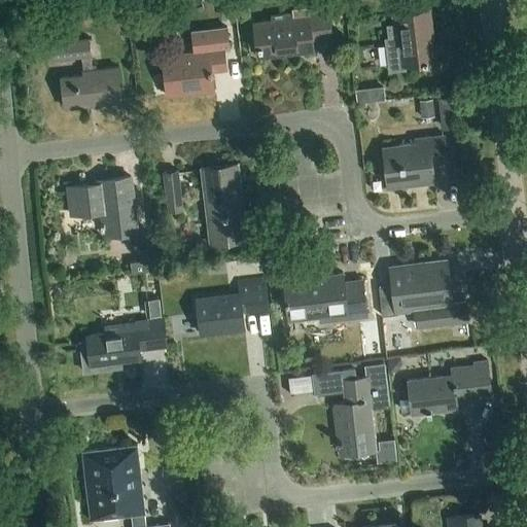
[(407,69),(406,65),(436,62),(430,9),(417,10),(416,0),(391,0),(393,14),(398,13),(399,24),(388,26),(390,38),(386,38),(390,71),(407,69)]
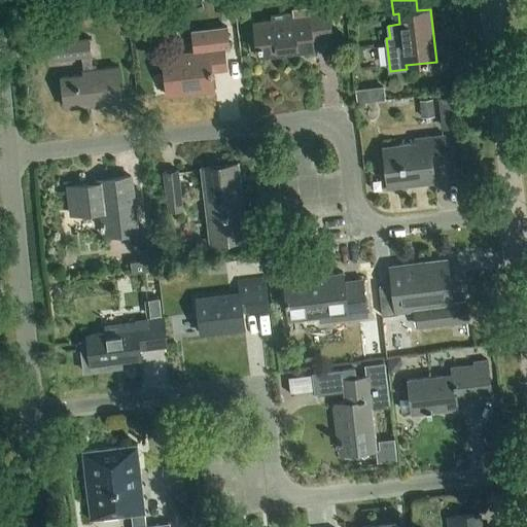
[(309,8),(309,11),(273,15),(273,21),(255,23),(259,57),(314,49),(312,39),(331,37),(327,6),(309,8)]
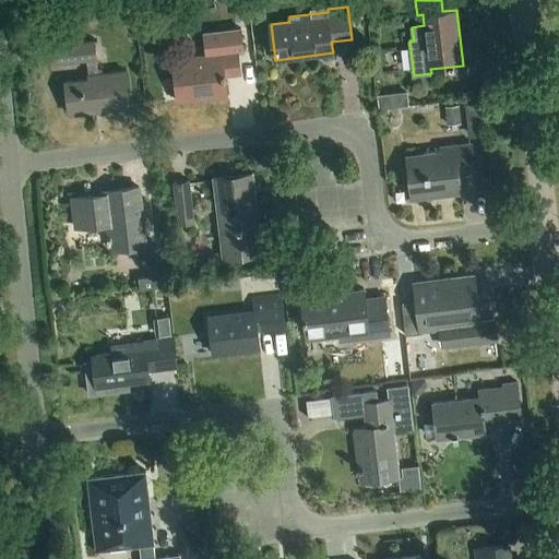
[(173,60),(178,102),(228,96),(225,75),(240,73),(238,52),(245,51),(242,30),(205,34),(207,56),(173,60)]
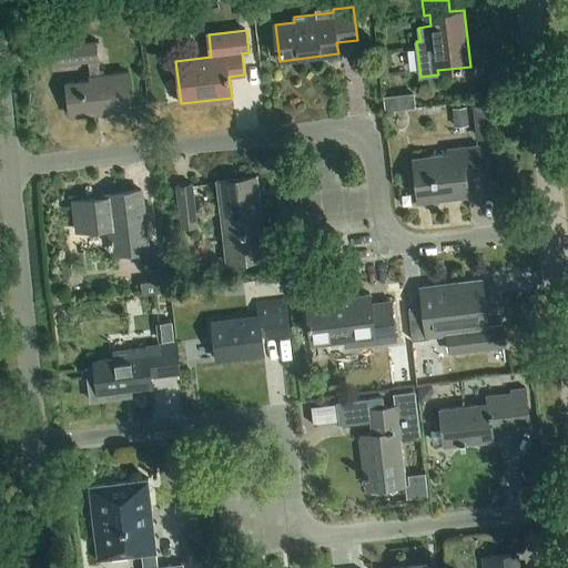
[(57,64),(63,64),(89,61),(91,80),(67,83),(71,118),(132,110),(127,72),(101,74),(98,41),(54,47),(57,64)]
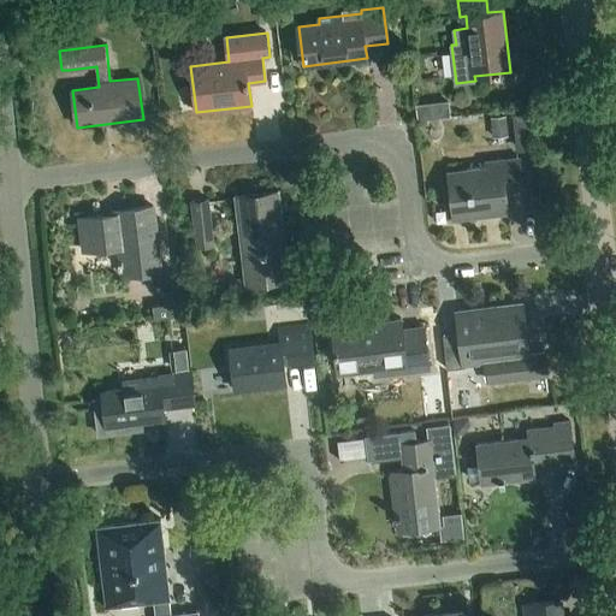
[(492,117),(493,138),(508,137),(507,116),(492,117)]
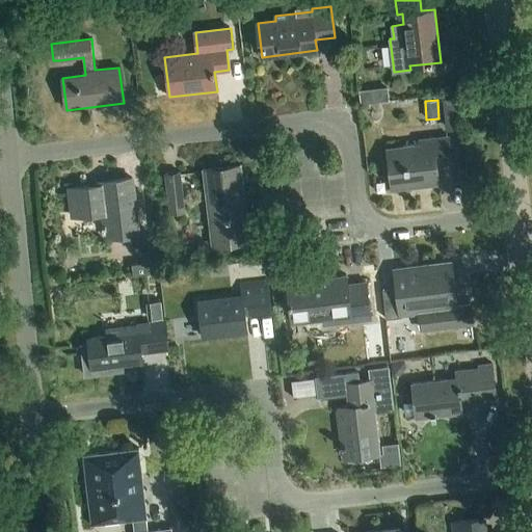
[(420,141),(421,145),(388,150),(393,188),(440,183),(437,162),(452,161),(449,137),(420,141)]
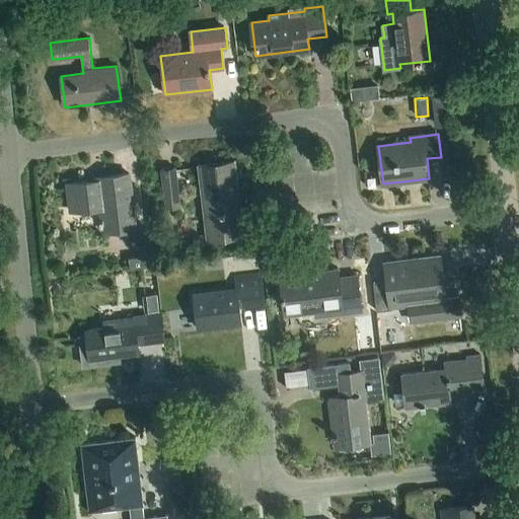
[(245,235),(236,161),(198,166),(207,240),(245,235)]
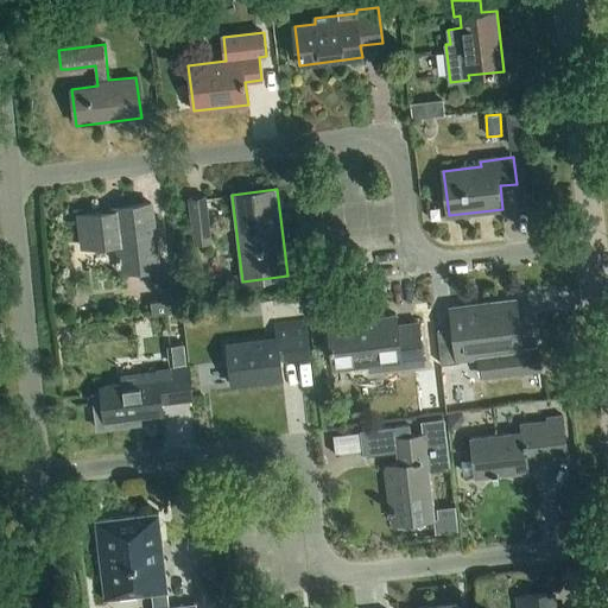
[(213,242),(208,195),(188,197),(194,244),(213,242)]
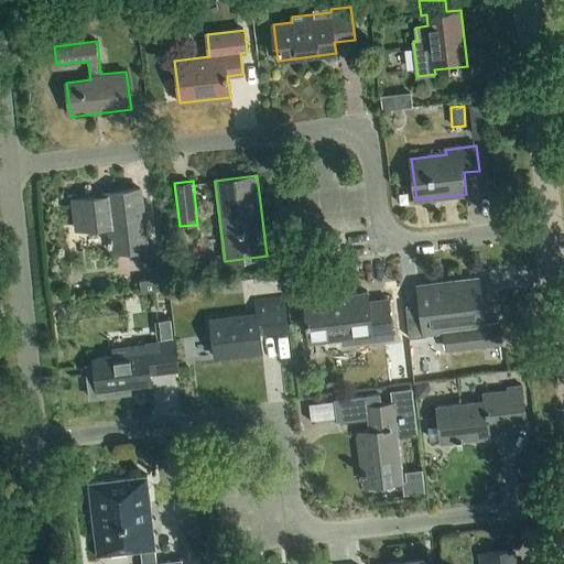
[(102,194),(102,197),(74,201),(77,230),(109,226),(112,251),(148,248),(141,190),(102,194)]
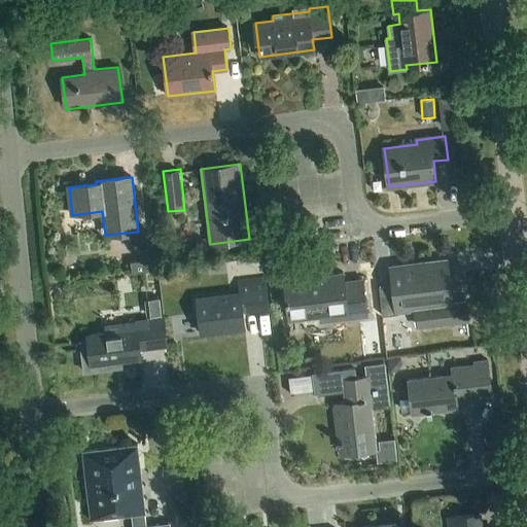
[(133,273),(161,270),(157,247),(141,249),(143,260),(132,261),(133,273)]
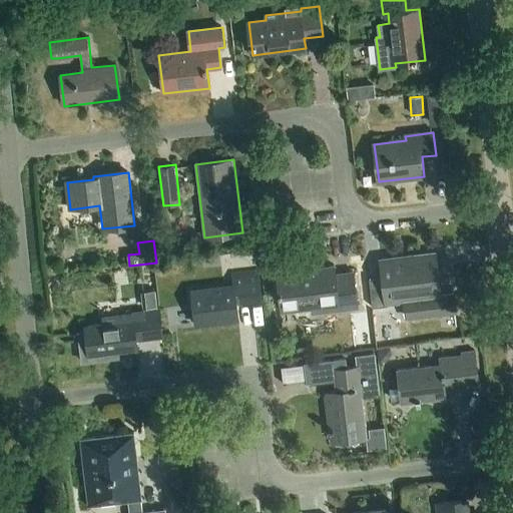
[(387,303),(406,301),(408,318),(455,312),(453,295),(440,297),(435,253),(382,261),(387,303)]
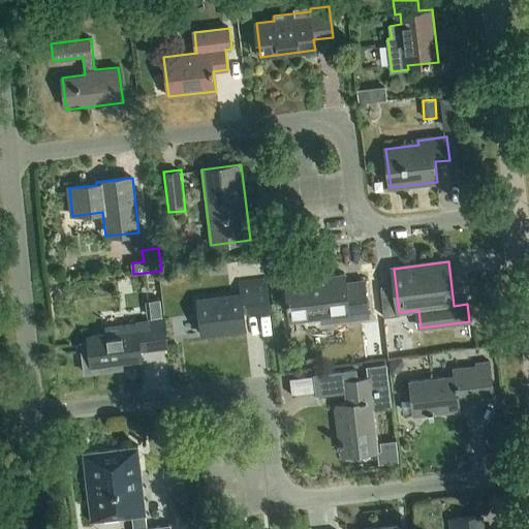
[(290,321),(322,317),(323,323),(369,317),(364,281),(345,283),(344,274),(285,282),(290,321)]
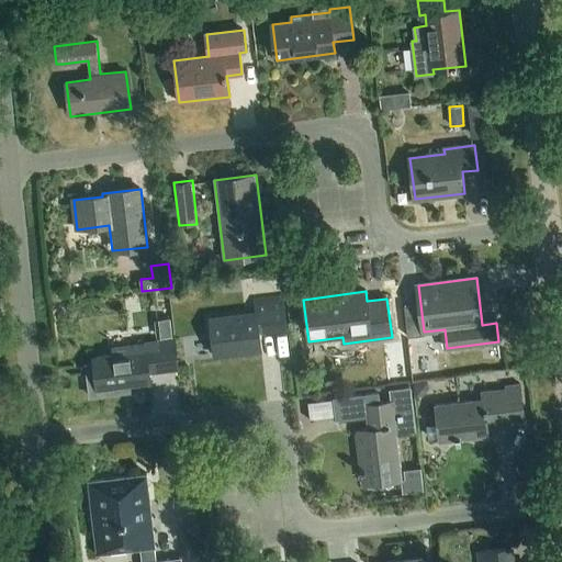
[(283,299),(256,302),(257,314),(211,319),(214,356),(261,350),(259,330),(287,327),(283,299)]
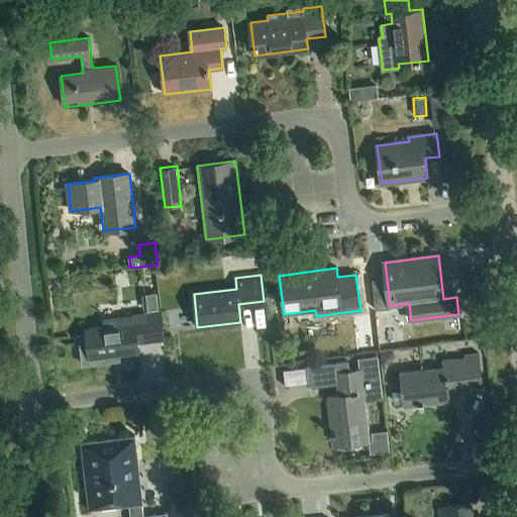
[(150,301),(151,312),(160,312),(158,301),(150,301)]
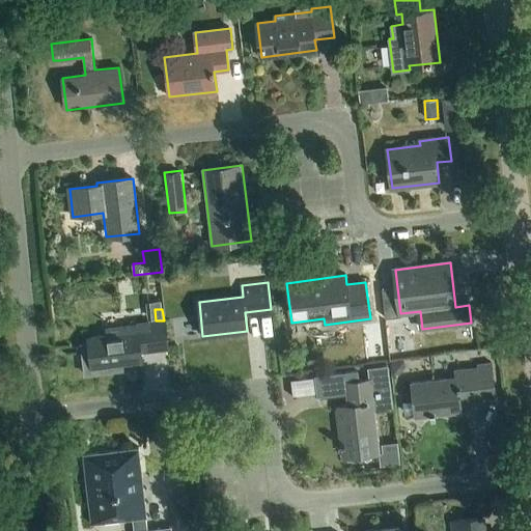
[(88,338),(89,344),(82,345),(85,376),(113,373),(112,365),(142,362),(141,352),(168,348),(165,320),(138,324),(138,326),(108,329),(108,336),(88,338)]
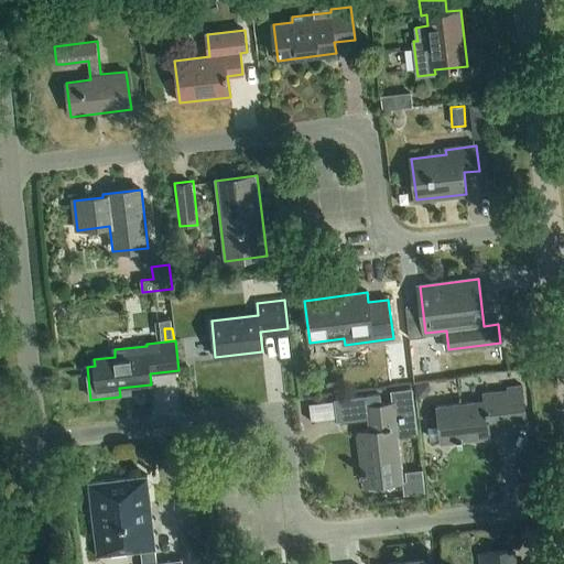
[(446,377),(445,357),(434,358),(433,344),(416,345),(419,379),(446,377)]
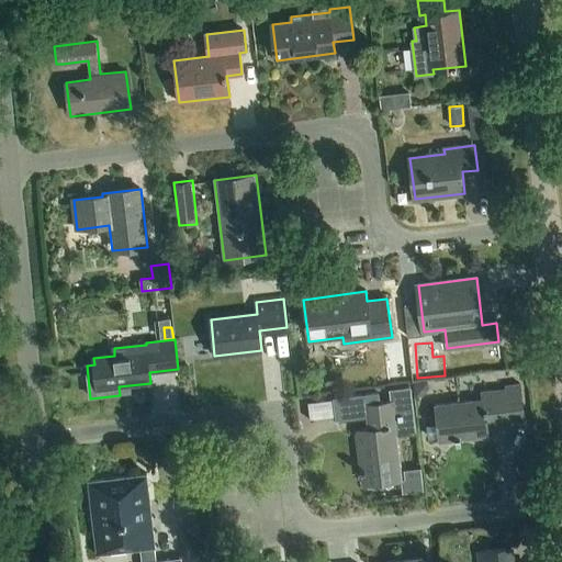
[(429,382),(415,383),(417,397),(425,396),(430,390),(429,382)]
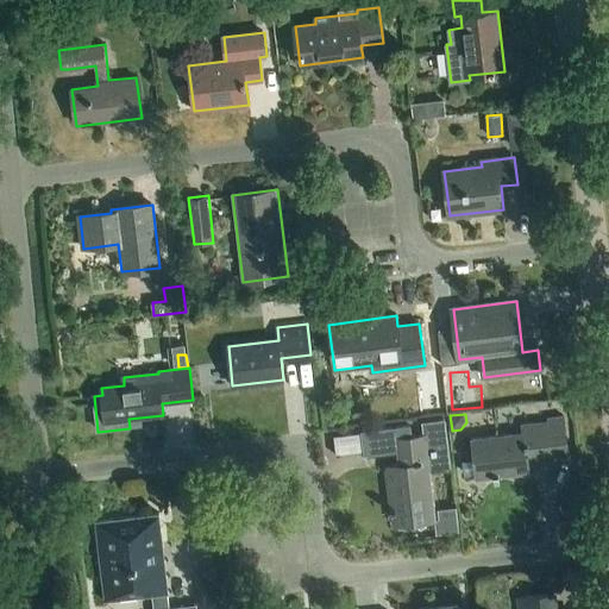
[(450,468),(444,419),(422,421),(425,437),(413,438),(410,426),(363,431),(365,454),(399,451),(401,465),(389,466),(396,525),(435,520),(429,470),(450,468)]
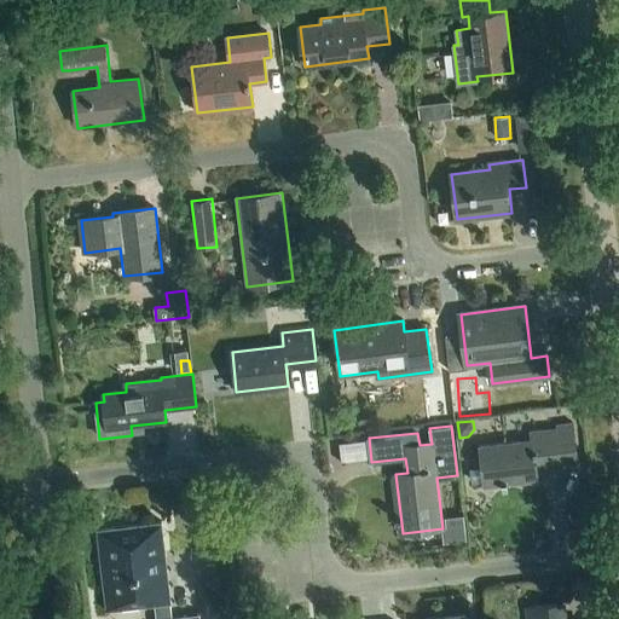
[(538,472),(561,468),(556,428),(532,432),(533,440),(481,446),(484,467),(490,466),(492,484),(538,478),(538,472)]
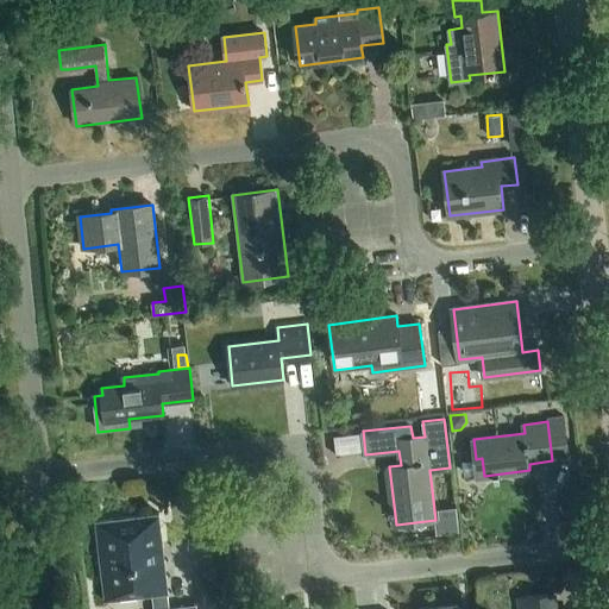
[(457,510),(444,513),(444,519),(439,519),(441,529),(457,526),(457,510)]
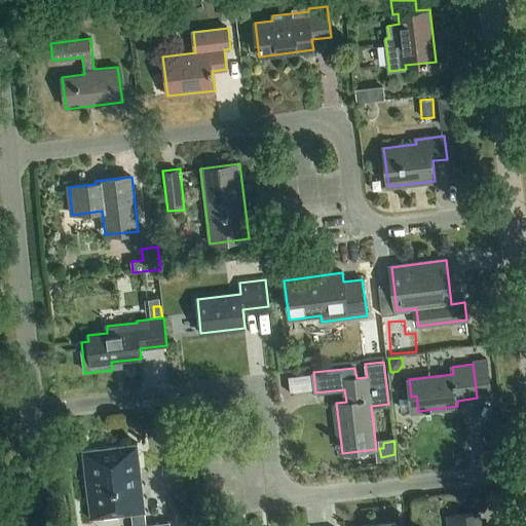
[(82,450),(90,520),(133,515),(134,525),(133,525),(171,525),(171,522),(147,524),(138,444),(82,450)]
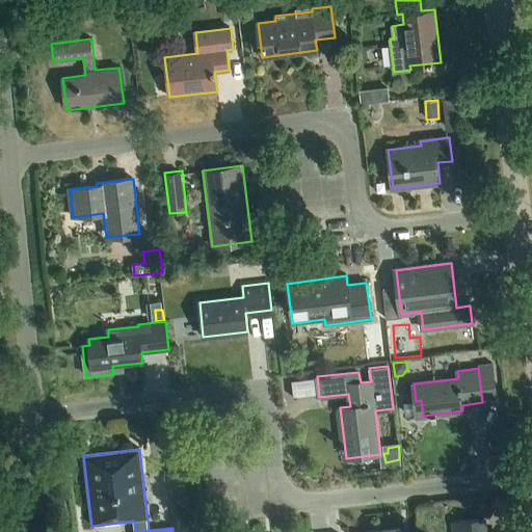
[(497,531),(494,531),(485,531),(484,519),(454,522),(454,531),(497,531)]
